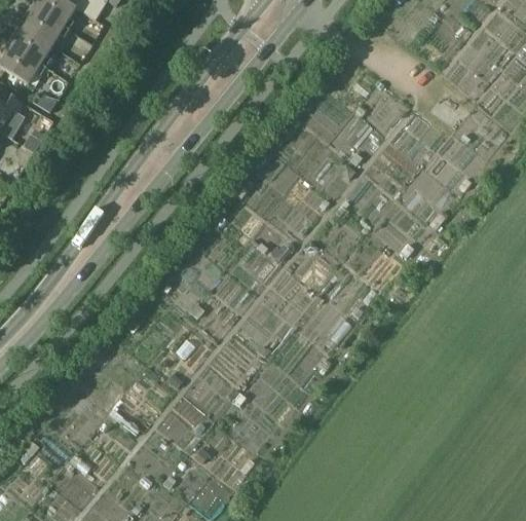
[(63,25),(75,6),(66,0),(37,0),(34,7),(63,25)]
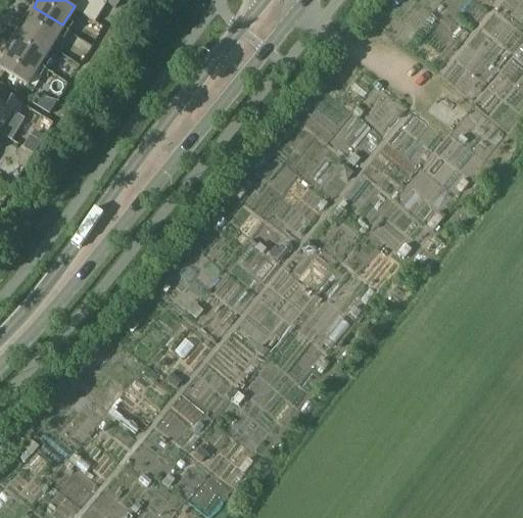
[(65,0),(75,6),(95,18),(107,0),(65,0)]
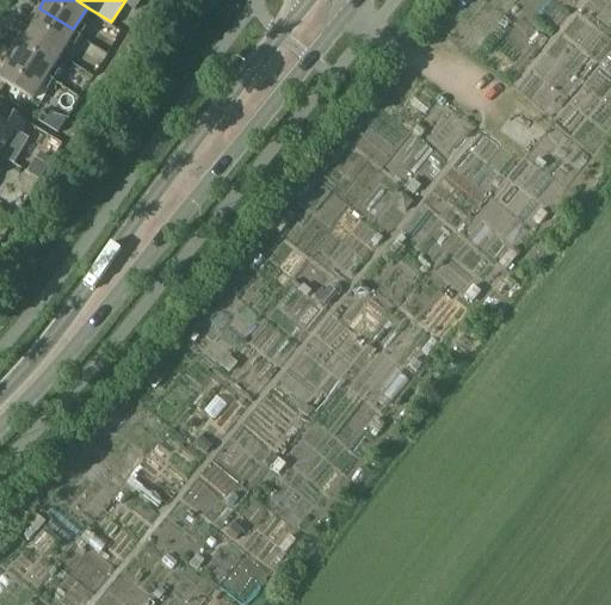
[(59,53),(73,29),(39,8),(28,26),(25,31),(59,53)]
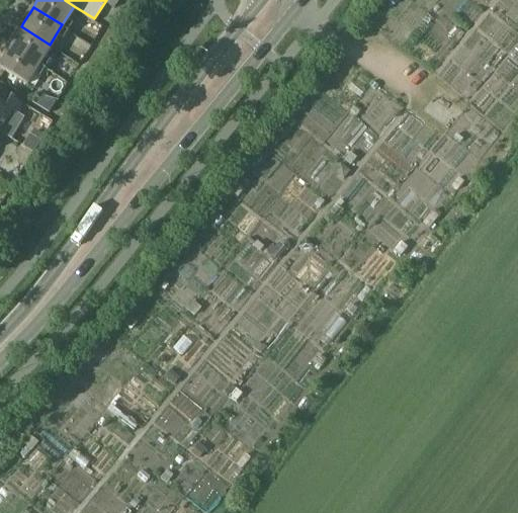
[(21,26),(23,22),(8,13),(5,19),(19,28),(21,26)]
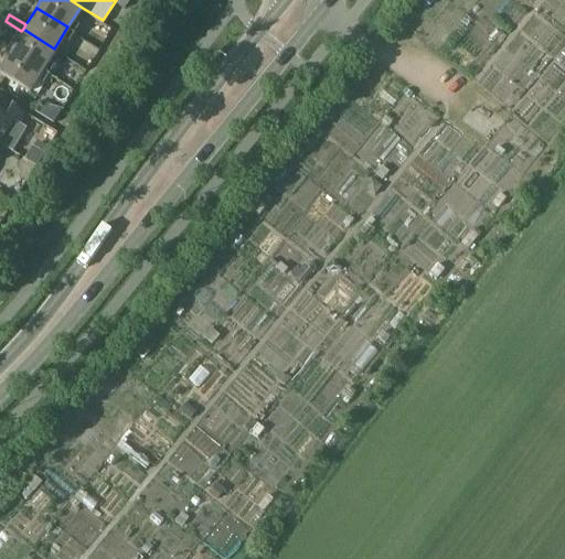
[(43,66),(54,49),(23,29),(21,31),(11,47),(43,66)]
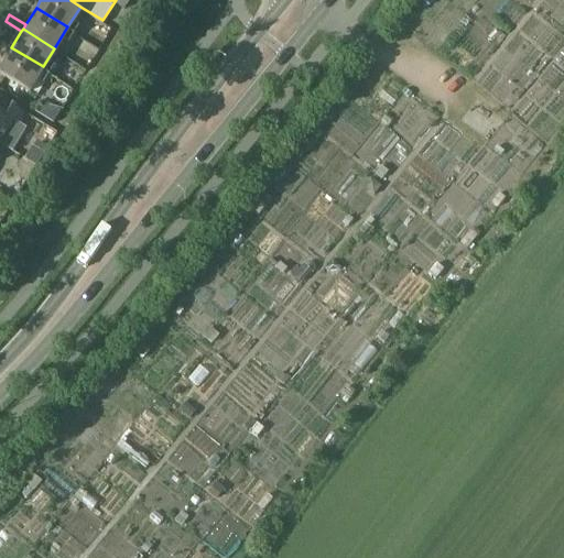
[(0,68),(30,87),(43,66),(11,47),(0,65),(0,68)]
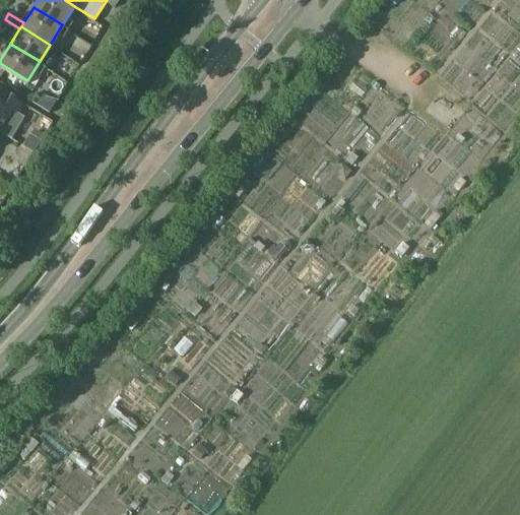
[(0,127),(11,109),(16,113),(23,101),(0,85),(0,127)]
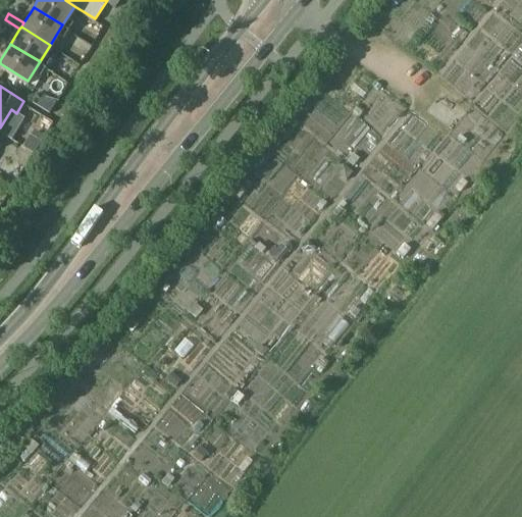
[(30,134),(23,145),(32,150),(38,139),(30,134)]
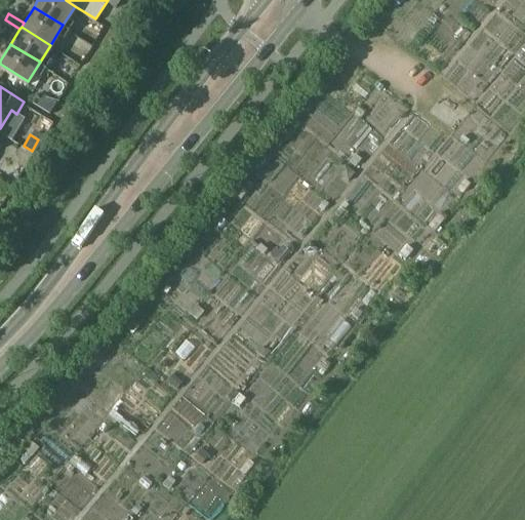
[(375,153),(364,164),(375,174),(386,162),(375,153)]
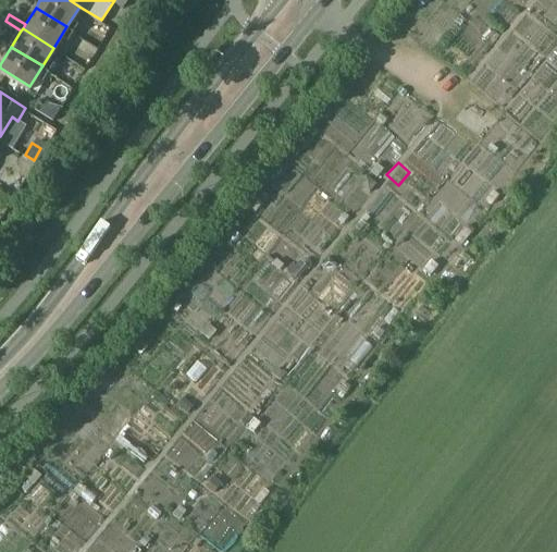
[(280,225),(295,205),(287,199),(272,219),(280,225)]
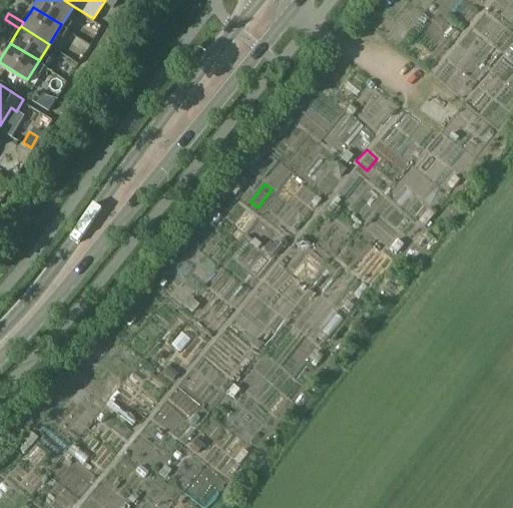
[(30,428),(23,436),(31,442),(38,434),(30,428)]
